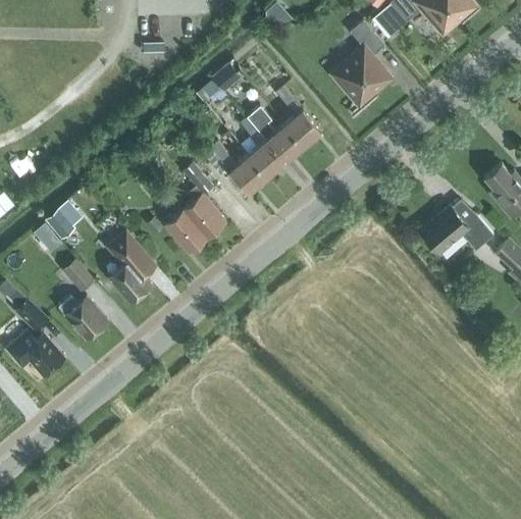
[(459,19),(463,22),(481,7),(475,0),(394,0),(391,3),(407,22),(423,8),(444,33),(459,19)]
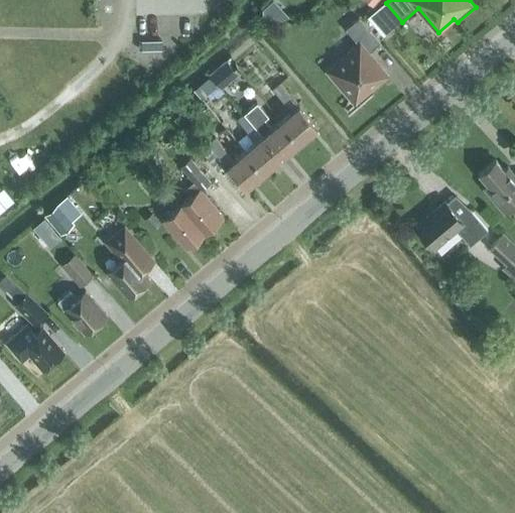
[(386,77),(368,56),(381,45),(360,20),(346,31),(360,47),(331,73),(359,106),(349,114),(350,115),(374,94),(371,90),(386,77)]
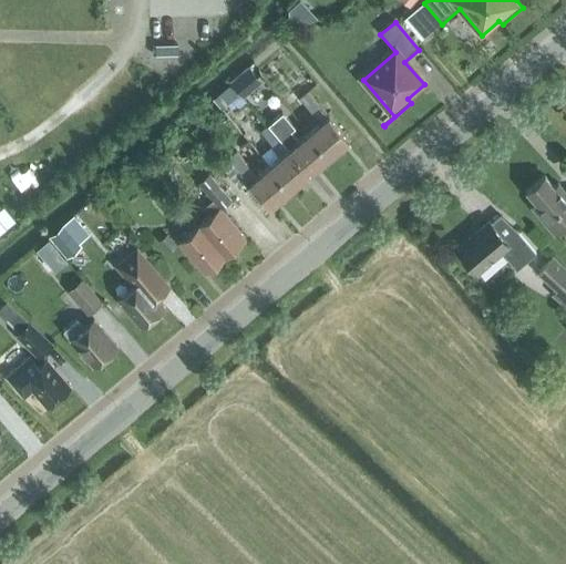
[(238,94),(255,80),(247,71),(230,85),(233,86),(238,94)]
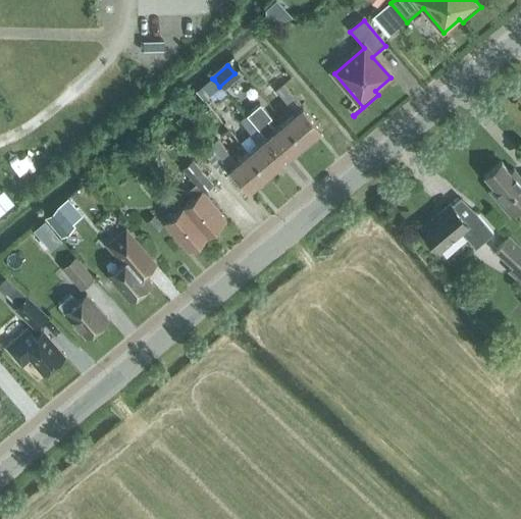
[(214,80),(201,90),(208,99),(221,88),(219,87),(214,80)]
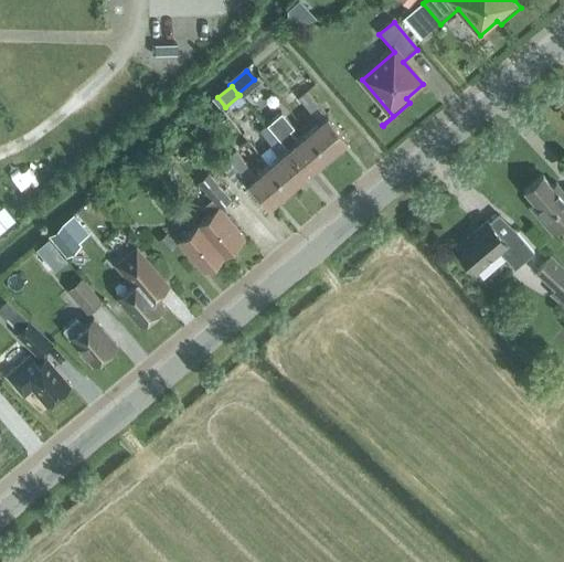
[(311,115),(320,108),(307,93),(299,101),(311,115)]
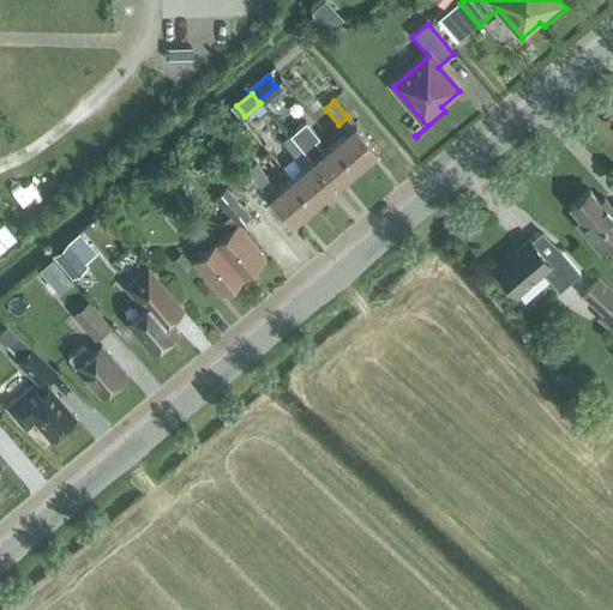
[(356,171),(335,146),(325,155),(316,144),(320,140),(307,125),(292,138),(305,153),(313,164),(314,164),(336,189),(356,171)]
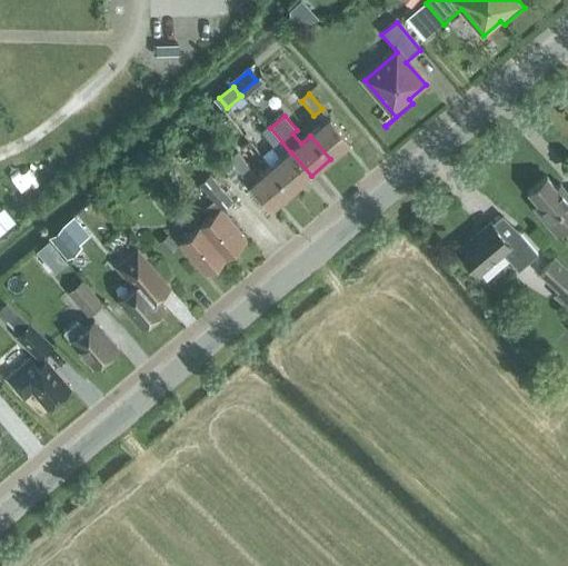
[(330,119),(310,136),(330,159),(350,142),(330,119)]
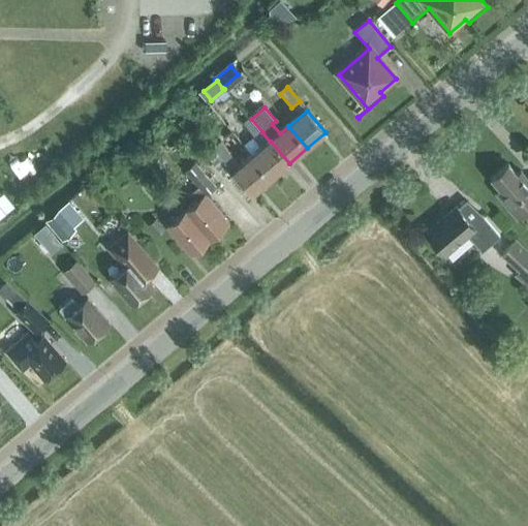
[(262,132),(251,119),(244,124),(255,138),(262,132)]
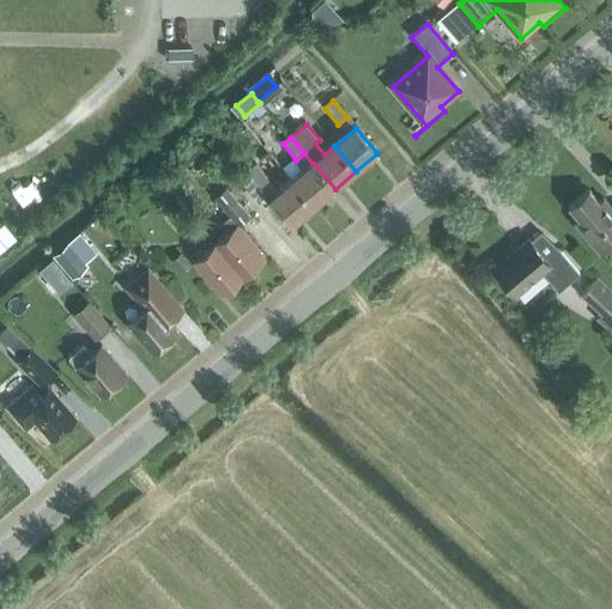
[(314,164),(313,164),(292,182),(314,207),(335,189),(314,164)]
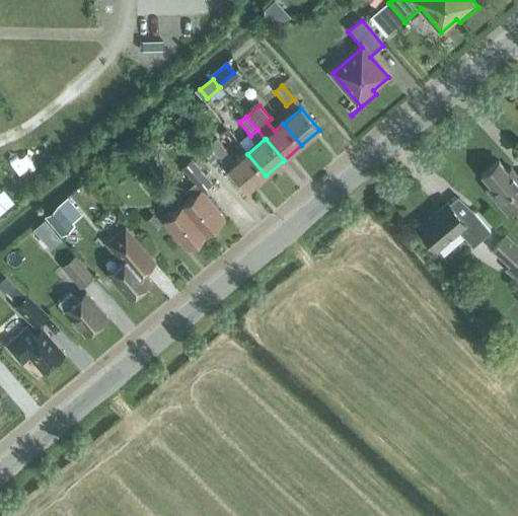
[(266,175),(247,154),(236,163),(218,141),(211,147),(229,169),(247,191),(266,175)]
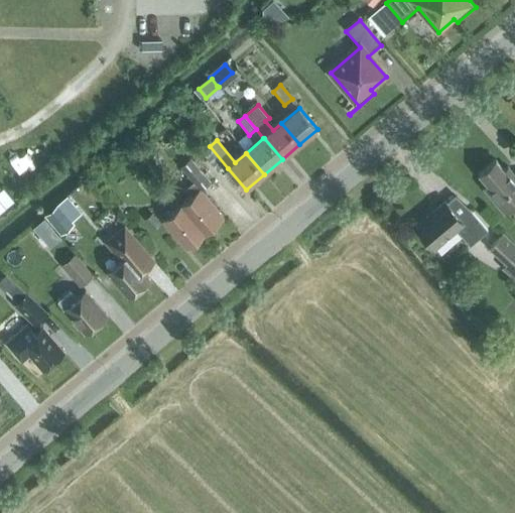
[(228,168),(210,146),(203,151),(224,176),(230,171),(228,168)]
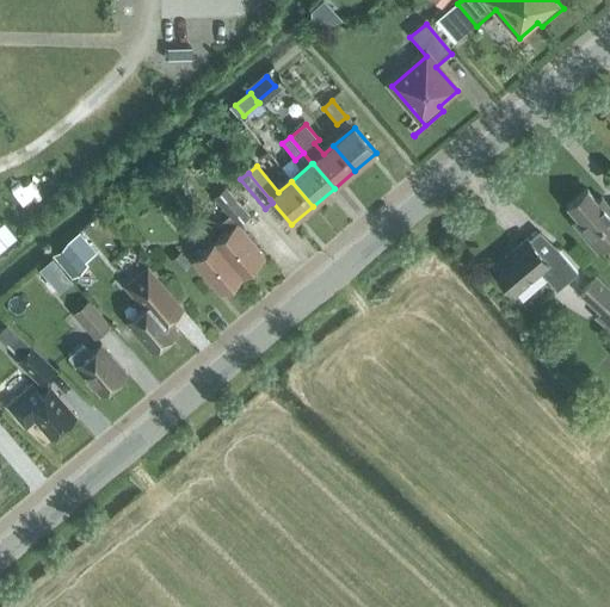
[(609,208),(603,200),(598,204),(587,192),(568,209),(578,221),(573,224),(598,254),(609,245),(609,208)]
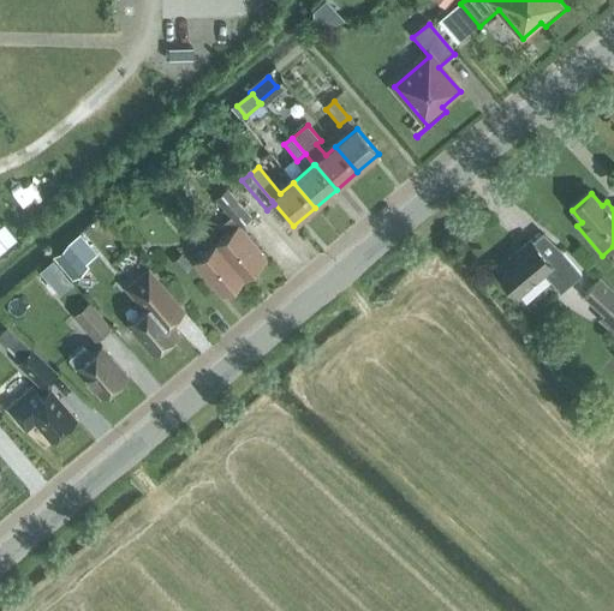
[(239,228),(250,219),(230,195),(219,204),(232,220),(239,228)]
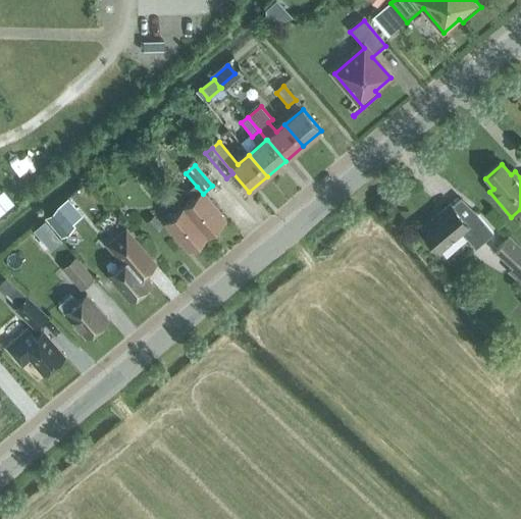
[(0,195),(0,215),(13,205),(3,193),(2,194),(0,195)]
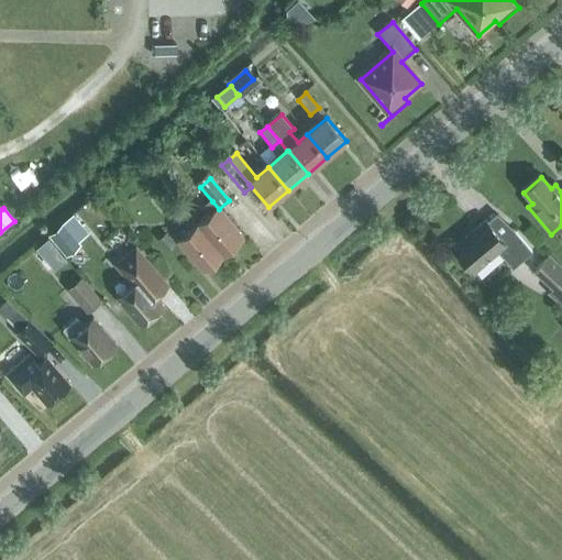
[(219,209),(198,226),(224,256),(244,239),(219,209)]
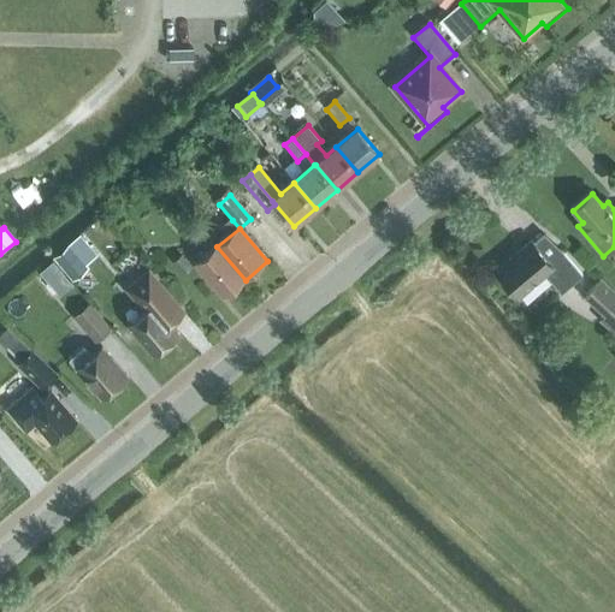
[(562,296),(584,278),(562,253),(549,263),(532,244),(497,273),(519,299),(545,277),(562,296)]
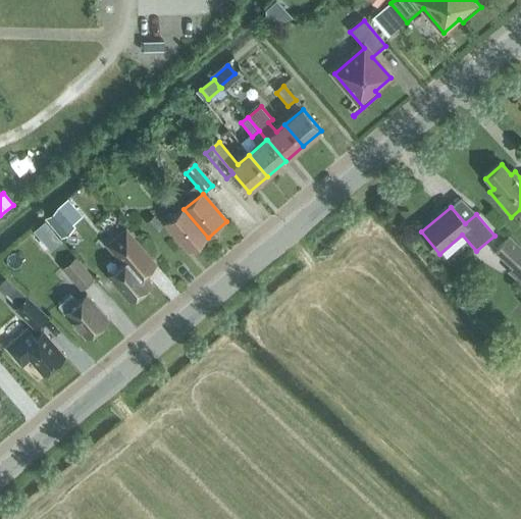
[(208,238),(184,209),(165,225),(189,253),(208,238)]
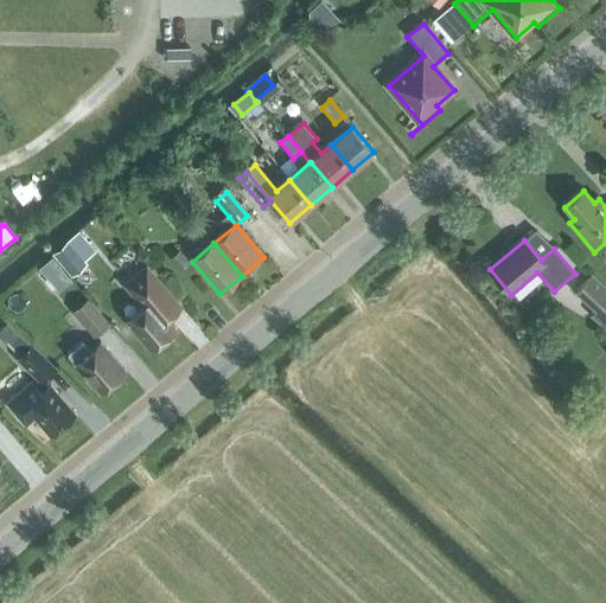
[(84,264),(68,244),(53,257),(72,280),(88,268),(84,264)]
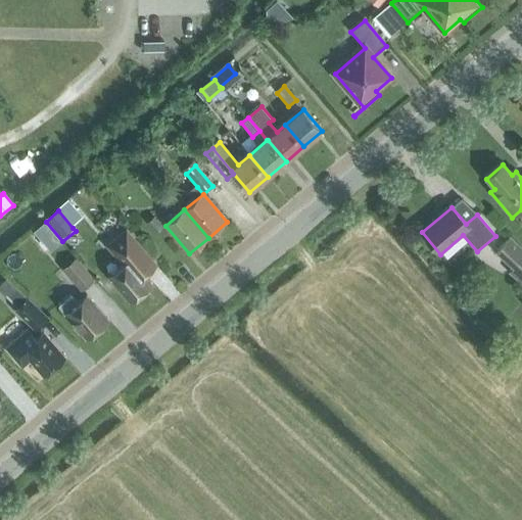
[(163,228),(155,219),(148,225),(156,235),(163,228)]
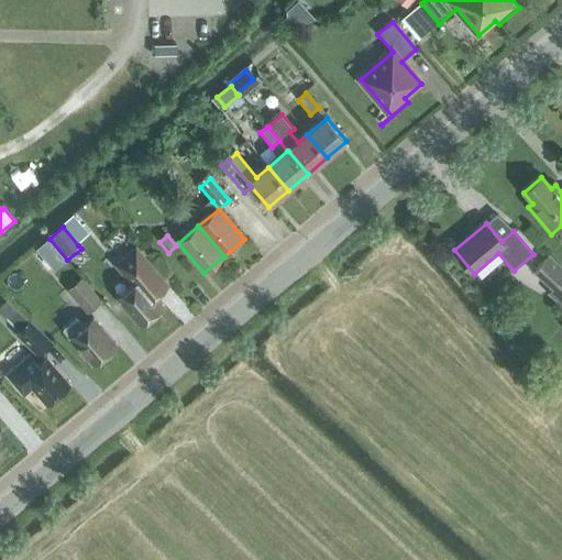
[(142,281),(155,270),(136,249),(116,266),(133,286),(118,299),(141,327),(164,307),(142,281)]
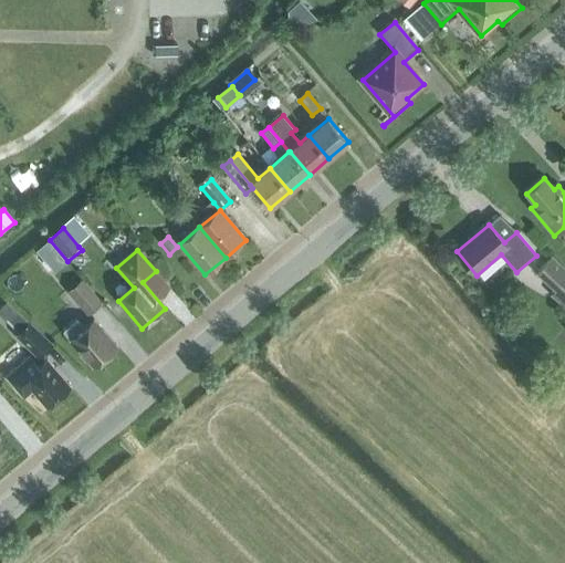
[(563,268),(553,258),(539,274),(548,283),(563,268)]
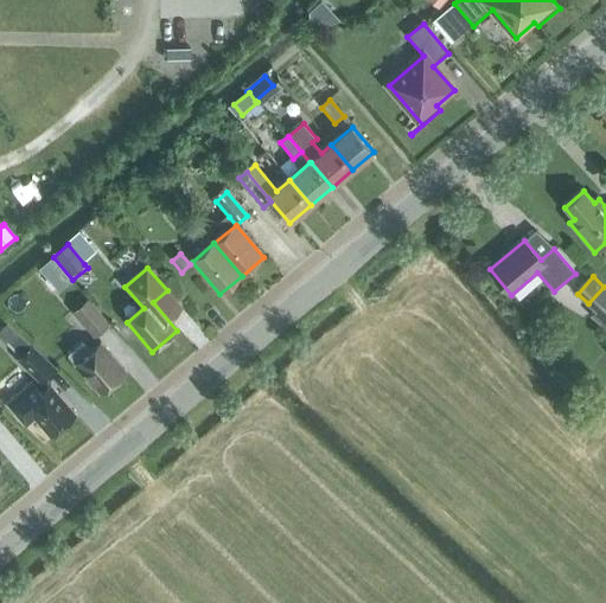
[(96,339),(110,327),(89,301),(74,314),(96,339)]
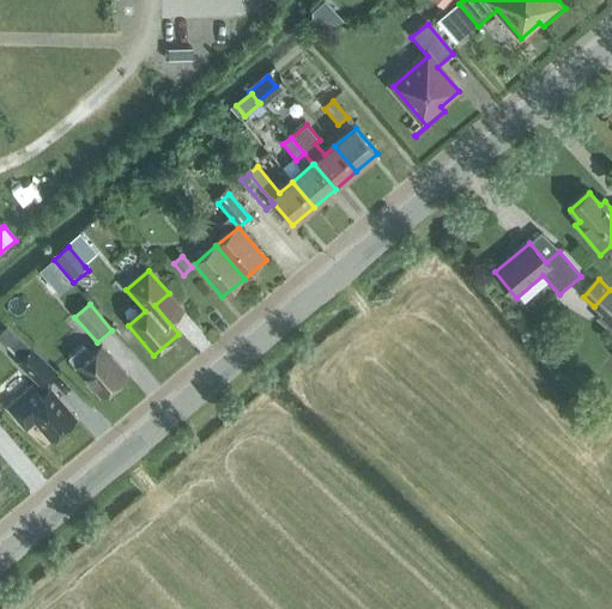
[(20,339),(8,349),(22,363),(32,351),(20,339)]
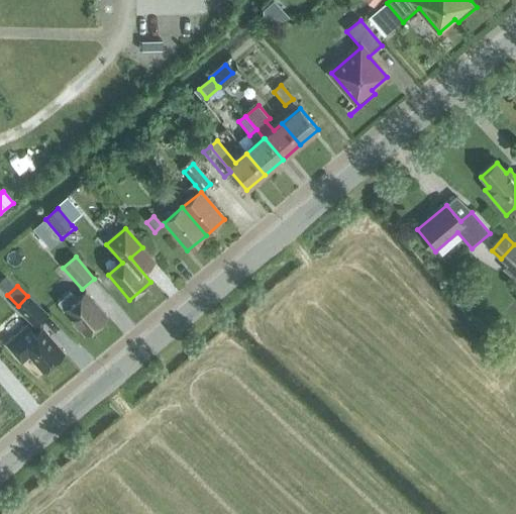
[(108,318),(87,293),(78,301),(72,293),(59,304),(66,311),(86,336),(108,318)]
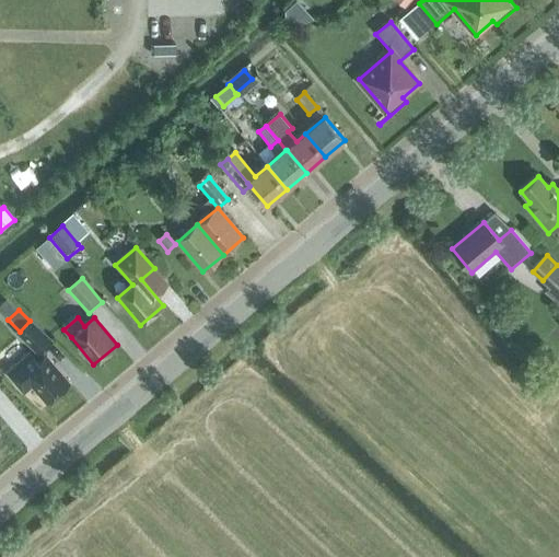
[(39,356),(53,343),(30,321),(20,332),(16,334),(39,356)]
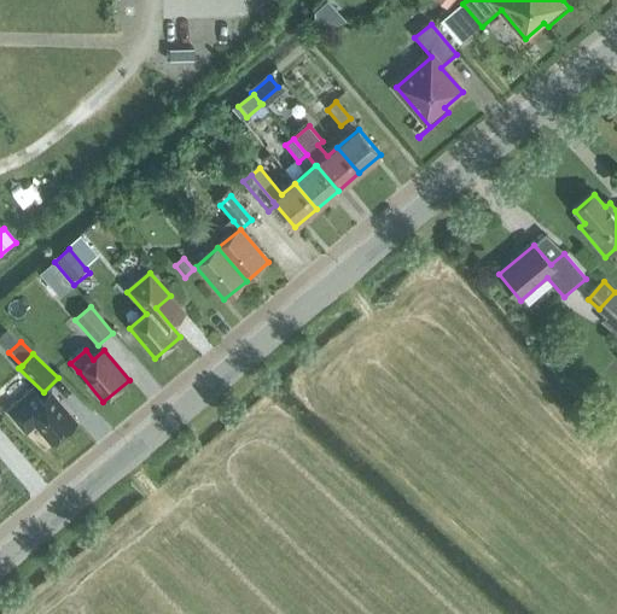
[(77,424),(52,393),(42,402),(34,391),(7,413),(27,434),(36,426),(52,445),(77,424)]
